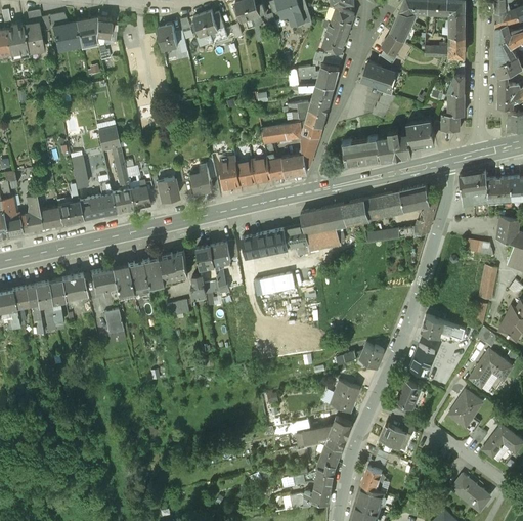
[(244,0),(243,0),(234,3),(236,7),(232,9),(237,23),(244,20),(247,31),(253,29),(253,27),(244,0)]
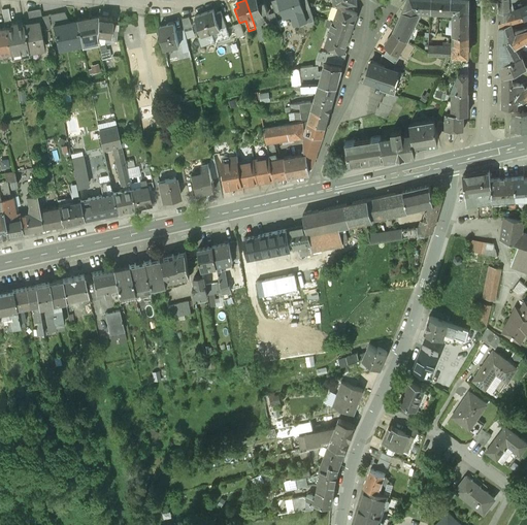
[(260,0),(245,0),(255,27),(255,29),(262,26),(259,19),(258,18),(257,15),(267,12),(264,3),(262,3),(260,0)]
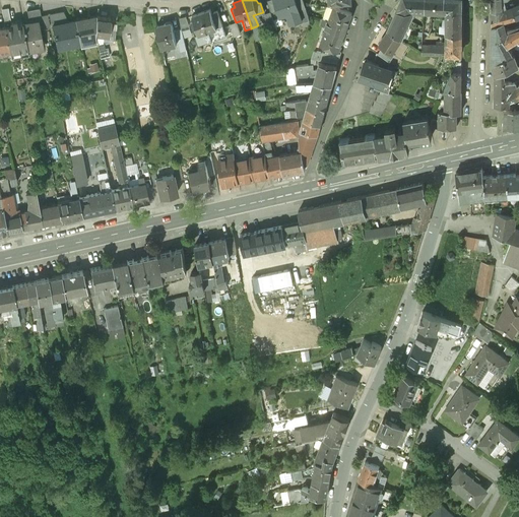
[(294,0),(271,0),(272,1),(276,12),(278,20),(285,17),(288,27),(301,22),(298,13),(299,13),(299,12),(294,0)]
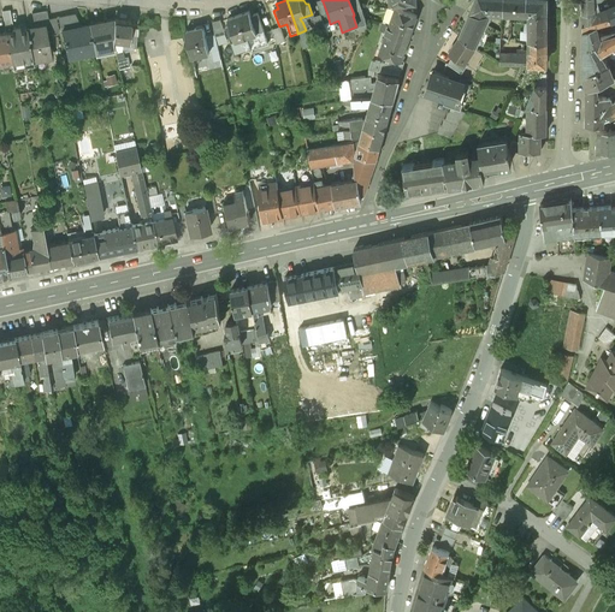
[(492,0),(475,0),(469,15),(471,16),(490,17),(491,17),(492,0)]
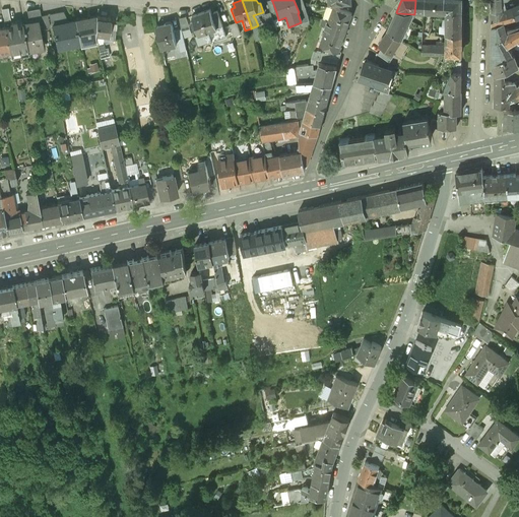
[(423,0),(415,0),(414,14),(425,14),(423,0)]
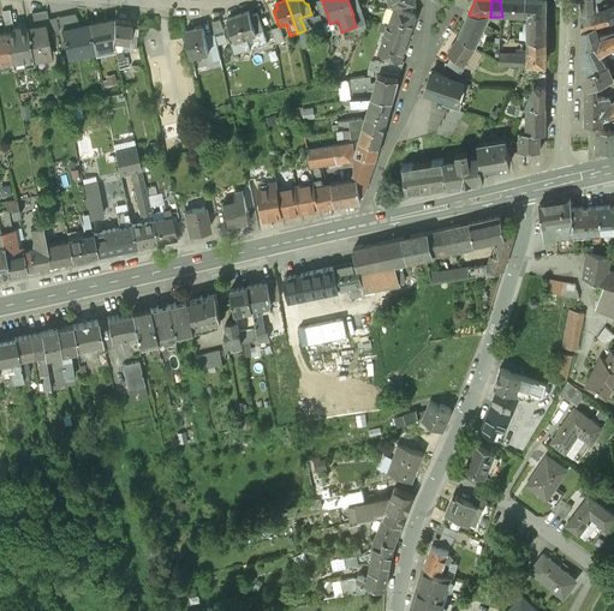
[(525,0),(500,0),(502,17),(526,17),(525,0)]
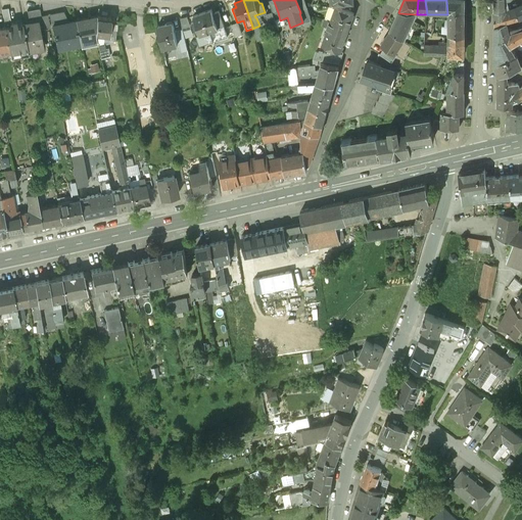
[(464,0),(446,0),(447,14),(456,12),(464,12),(464,0)]
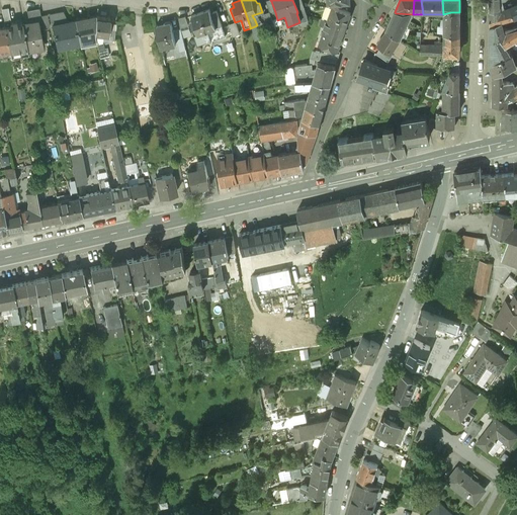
[(488,0),(489,26),(500,23),(512,19),(516,16),(516,5),(515,7),(511,8),(505,11),(502,1),(504,0),(488,0)]
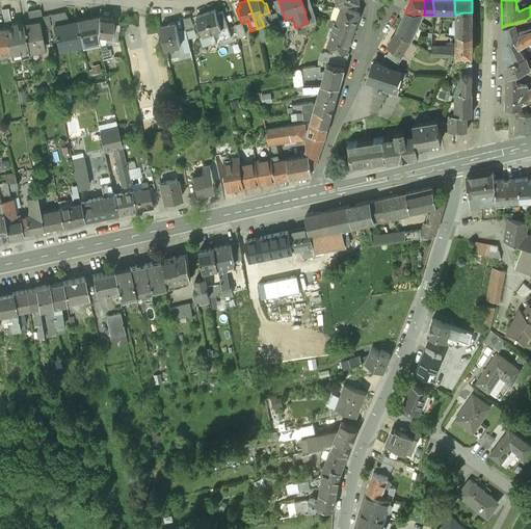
[(283,12),(279,1),(272,3),(275,15),(276,15),(283,12)]
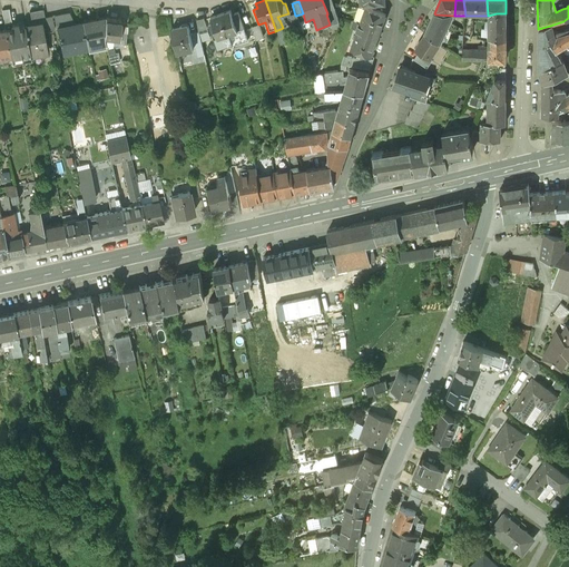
[(385,16),(364,9),(357,27),(352,25),(350,31),(356,32),(350,50),(370,58),(376,39),(378,39),(380,41),(382,36),(381,35),(379,36),(379,35),(385,16)]
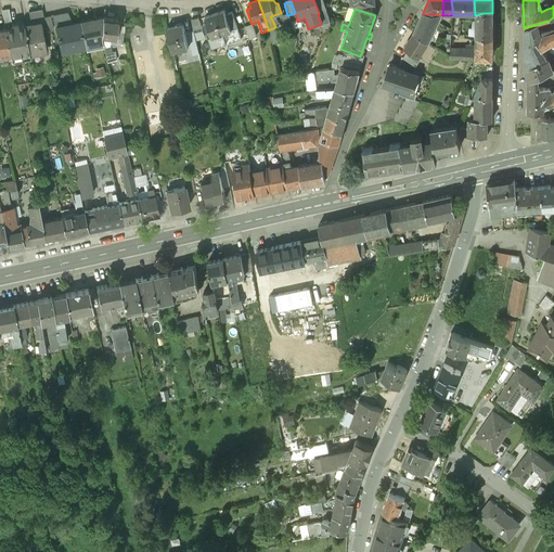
[(325,10),(319,13),(319,14),(318,14),(321,24),(322,26),(330,24),(325,10)]
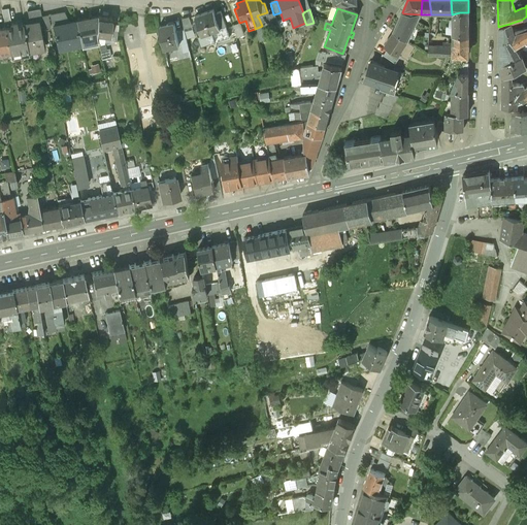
[(7,10),(0,11),(3,24),(9,23),(7,10)]
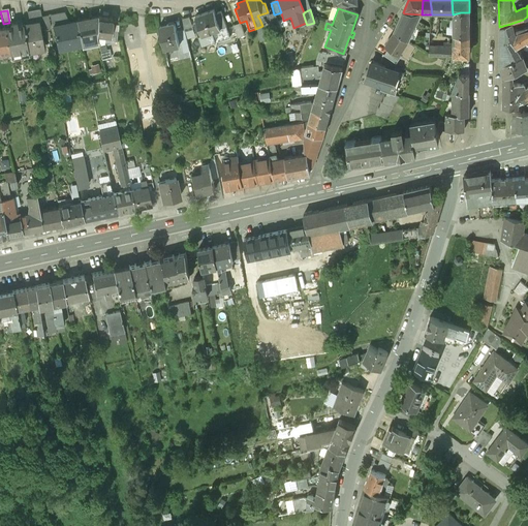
[(39,10),(26,12),(28,24),(38,23),(38,24),(41,23),(40,18),(39,10)]
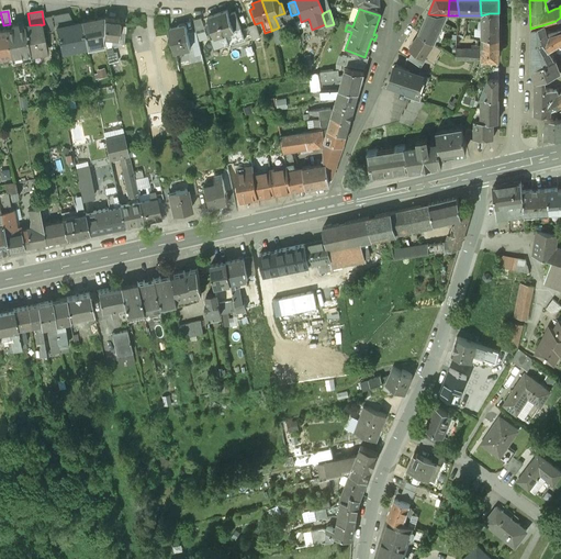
[(226,12),(217,14),(224,34),(239,29),(234,13),(227,15),(226,12)]
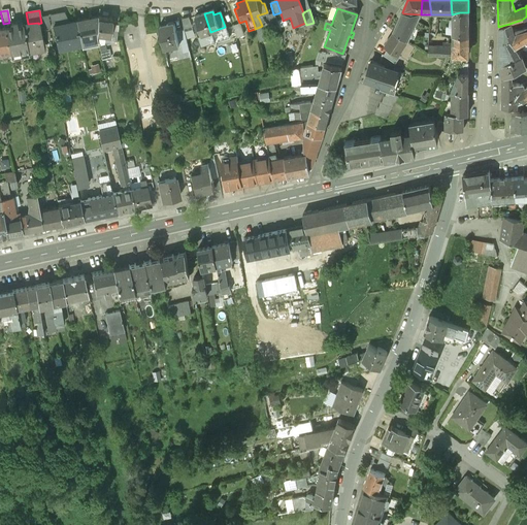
[(420,14),(403,13),(402,12),(400,17),(409,21),(410,19),(417,22),(420,14)]
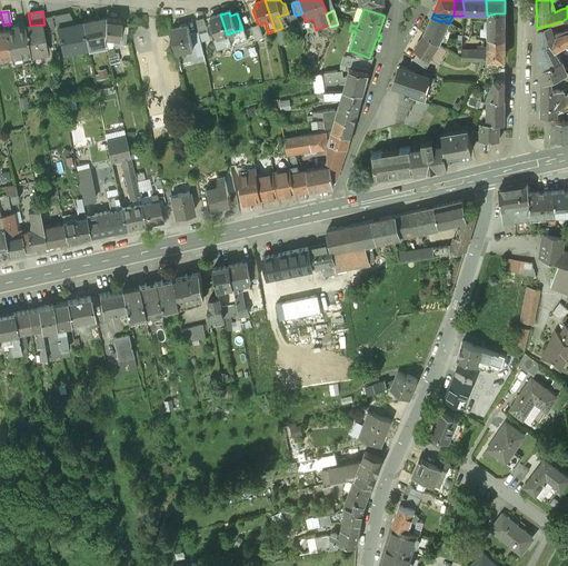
[(496,13),(487,16),(487,21),(505,22),(505,13),(496,13)]
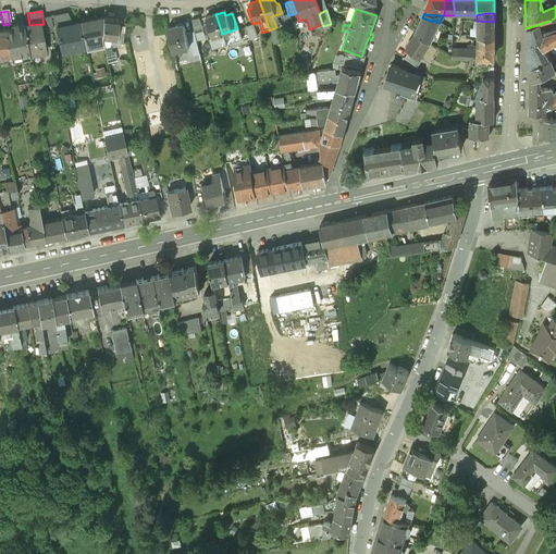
[(65,14),(52,16),(54,28),(68,26),(65,14)]
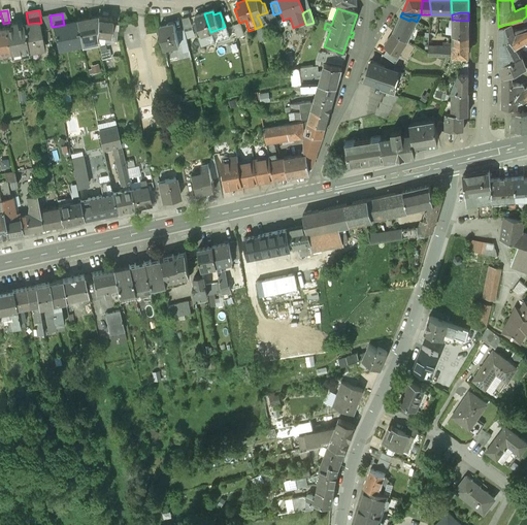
[(210,32),(204,13),(195,18),(196,22),(193,24),(197,37),(203,35),(206,44),(213,42),(212,41),(210,32)]
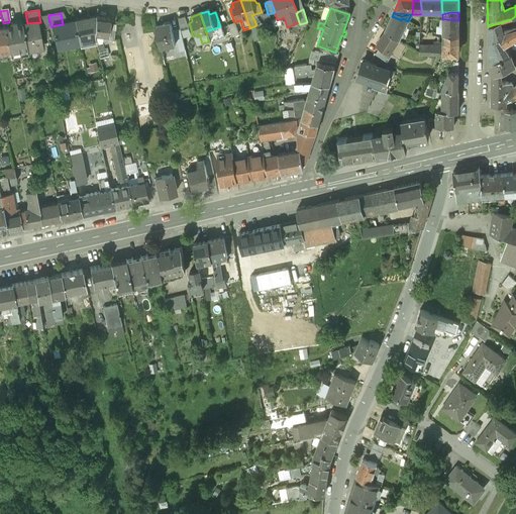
[(268,14),(262,16),(265,30),(272,28),(272,23),(269,14),(268,14)]
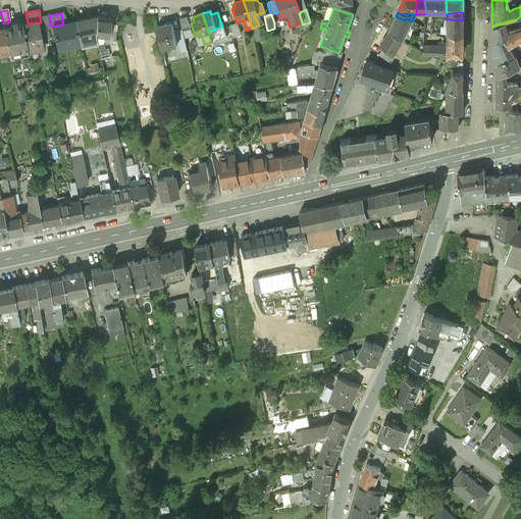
[(49,28),(47,16),(40,17),(41,22),(42,29),(49,28)]
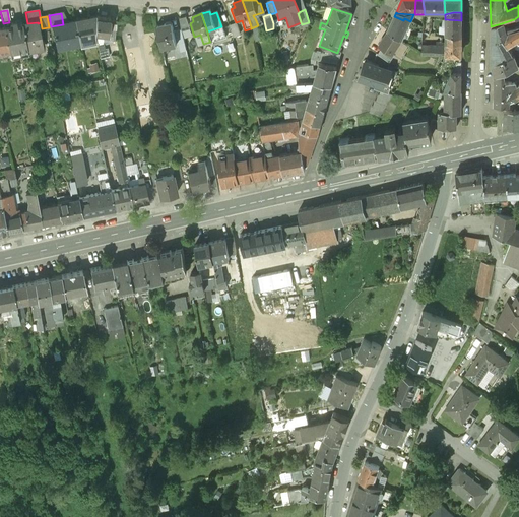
[(403,20),(394,16),(387,31),(401,41),(401,42),(410,21),(404,18),(403,20)]
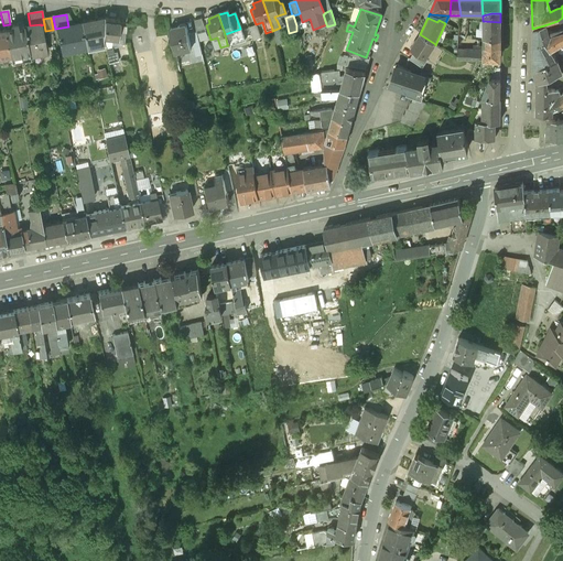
[(104,19),(80,23),(85,45),(85,47),(103,44),(101,39),(104,19)]
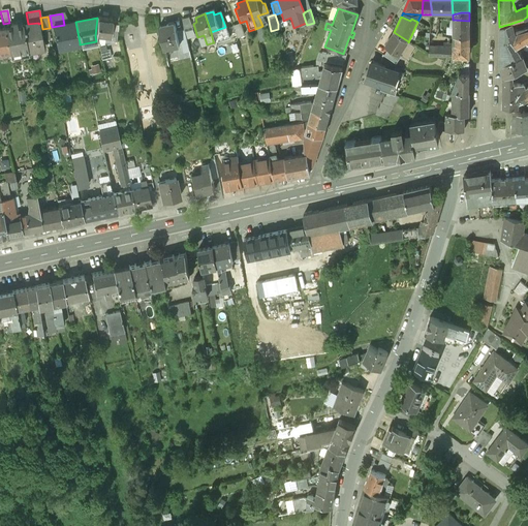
[(112,19),(97,18),(95,36),(103,37),(102,41),(103,41),(110,42),(112,19)]
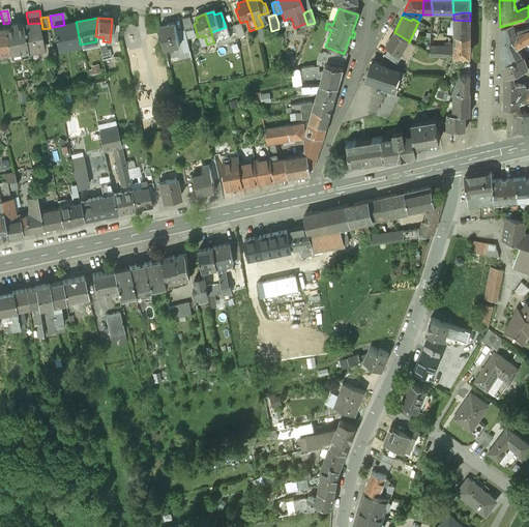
[(189,19),(182,21),(184,31),(185,32),(193,29),(189,19)]
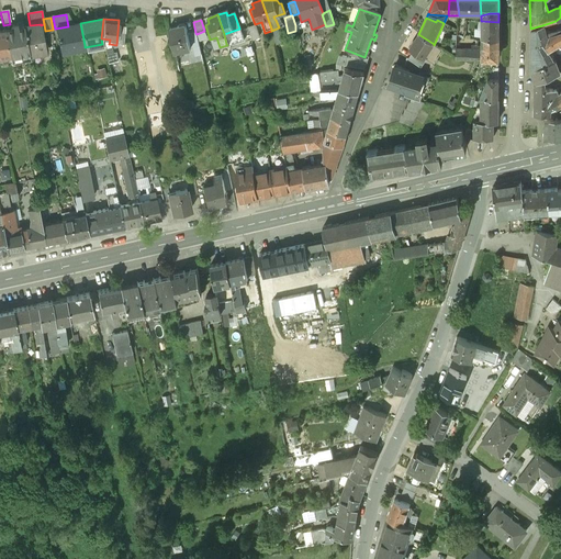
[(498,22),(481,21),(478,21),(478,29),(474,29),(474,36),(481,36),(481,46),(500,46),(498,22)]
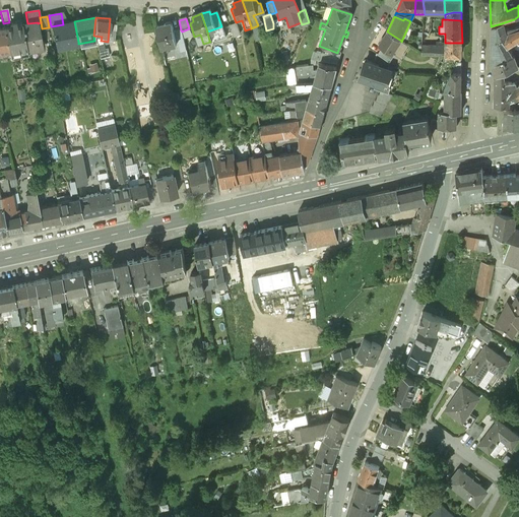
[(63,24),(51,26),(55,49),(65,47),(64,44),(78,42),(74,21),(63,24)]
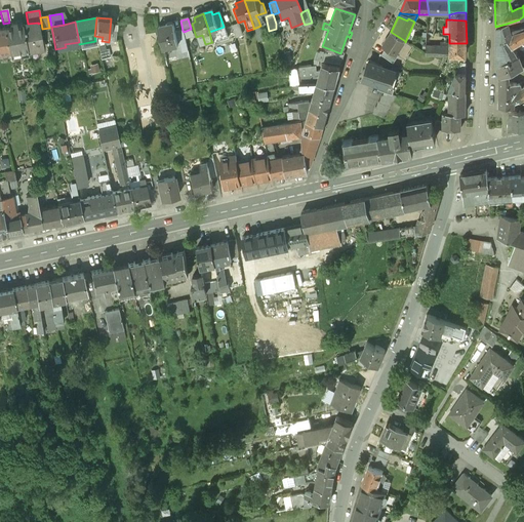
[(28,24),(22,26),(27,49),(42,46),(38,24),(38,23),(28,24)]
